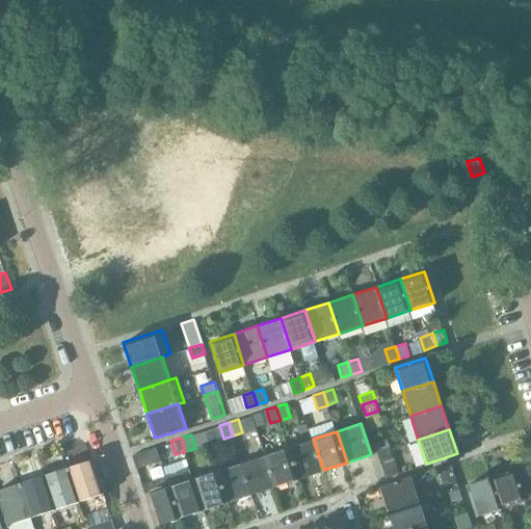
[(374,442),(378,452),(391,448),(388,438),(374,442)]
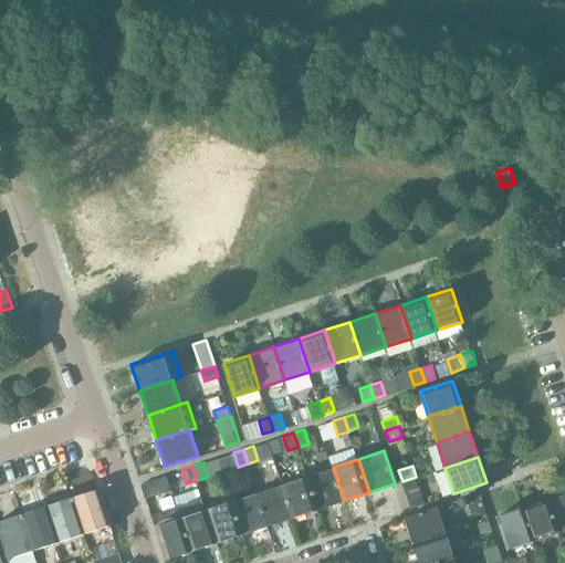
[(333,467),(307,476),(318,509),(344,500),(333,467)]
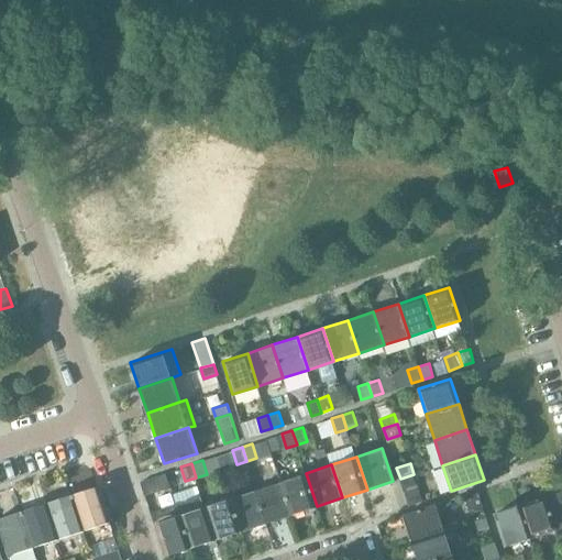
[(141,480),(145,494),(171,486),(165,472),(141,480)]
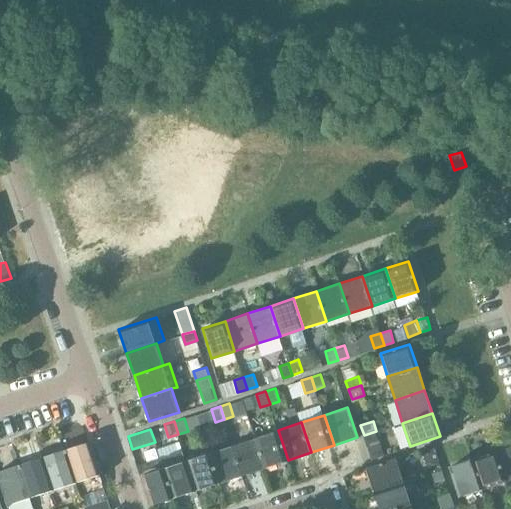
[(278,430),(255,438),(265,467),(288,460),(278,430)]
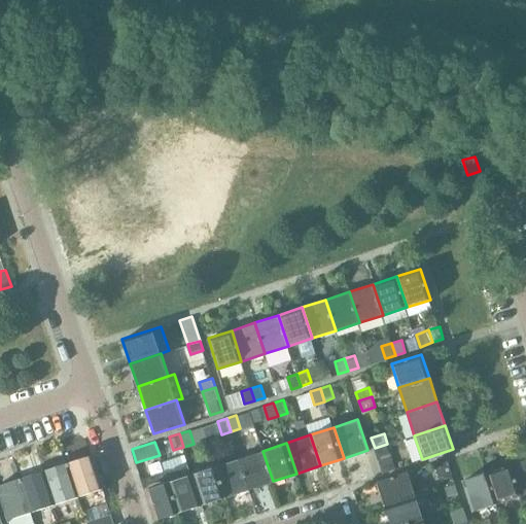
[(387,444),(375,448),(378,458),(390,454),(387,444)]
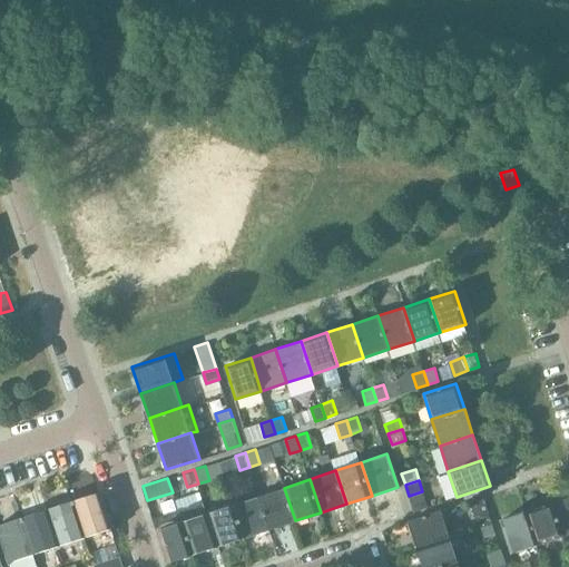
[(284,488),(258,496),(270,529),(295,520),(284,488)]
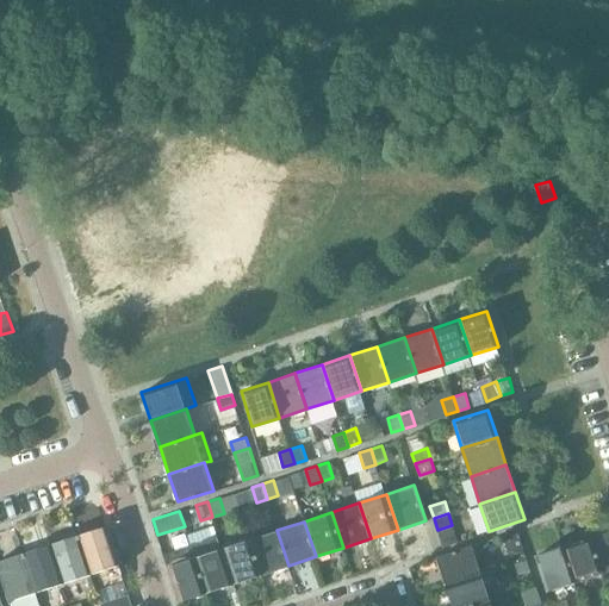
[(106,524),(79,533),(92,575),(119,566),(106,524)]
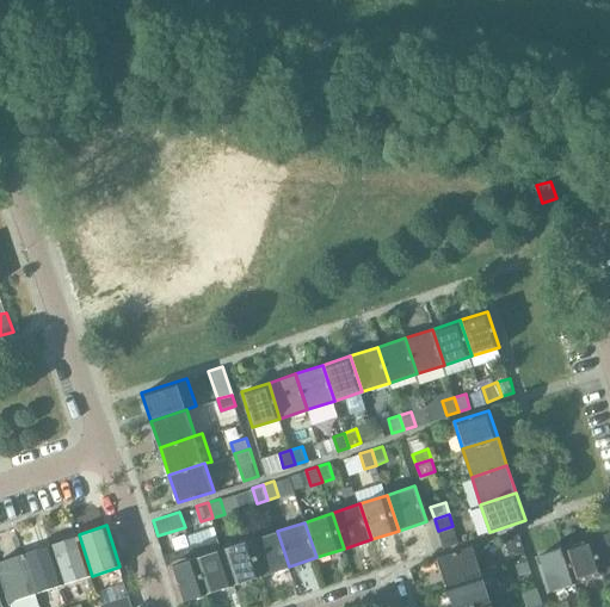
[(277,531),(250,540),(262,575),(289,567),(277,531)]
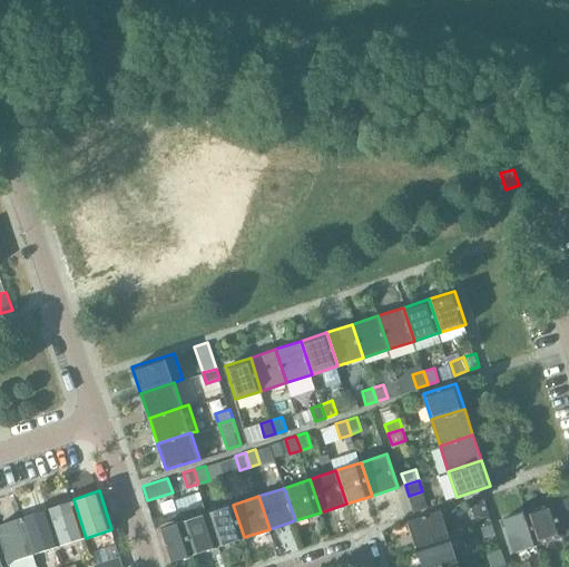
[(471,499),(479,526),(492,521),(483,496),(471,499)]
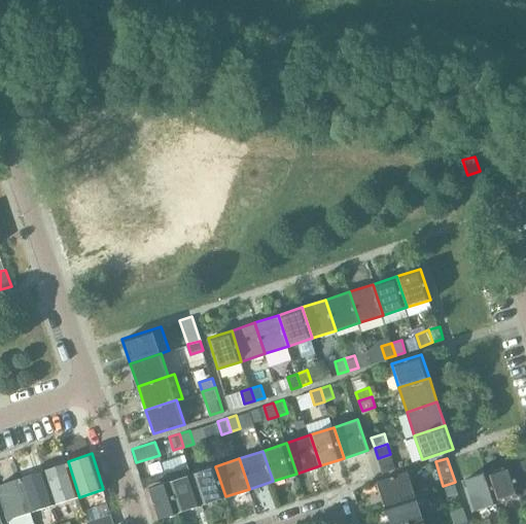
[(525,458),(510,464),(520,495),(525,492),(525,458)]
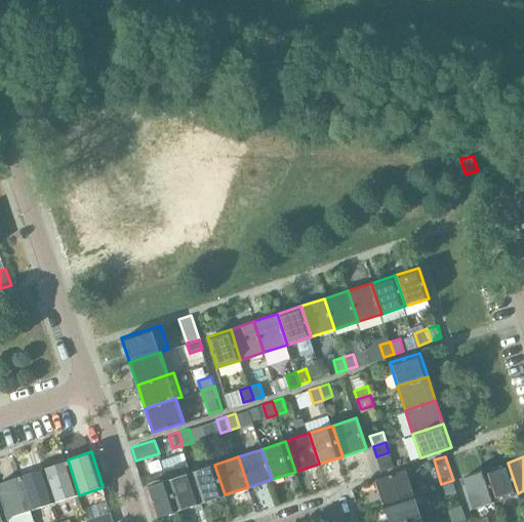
[(68,459),(44,467),(55,503),(79,495),(68,459)]
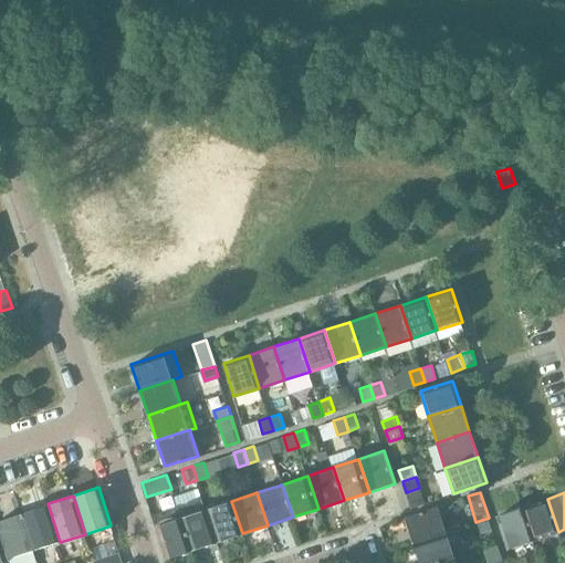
[(202,499),(179,507),(178,508),(191,550),(217,542),(206,509),(202,499)]
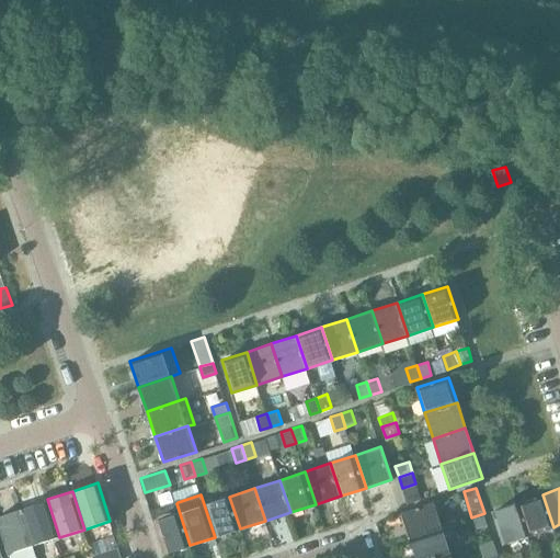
[(543,494),(517,502),(528,535),(553,527),(543,494)]
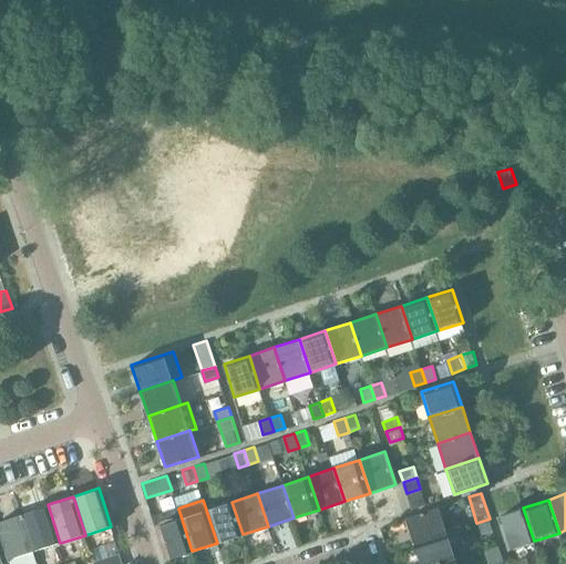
[(232,502),(206,510),(217,543),(243,534),(232,502)]
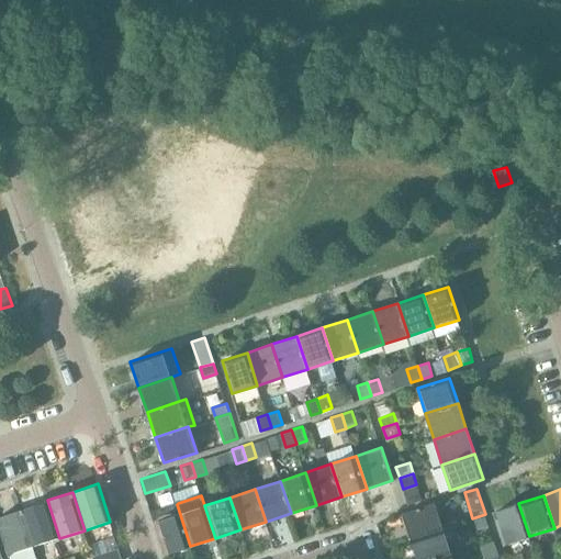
[(47,500),(21,509),(34,547),(59,538),(47,500)]
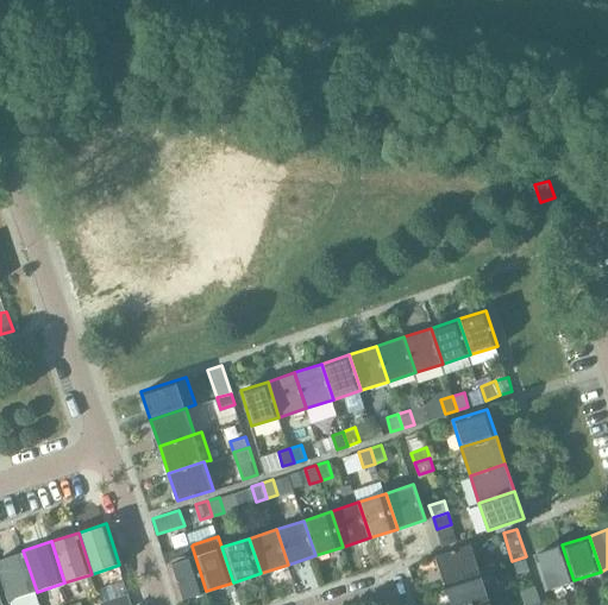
[(192,546),(193,544),(192,542),(167,550),(170,563),(168,565),(179,600),(206,591),(192,546)]
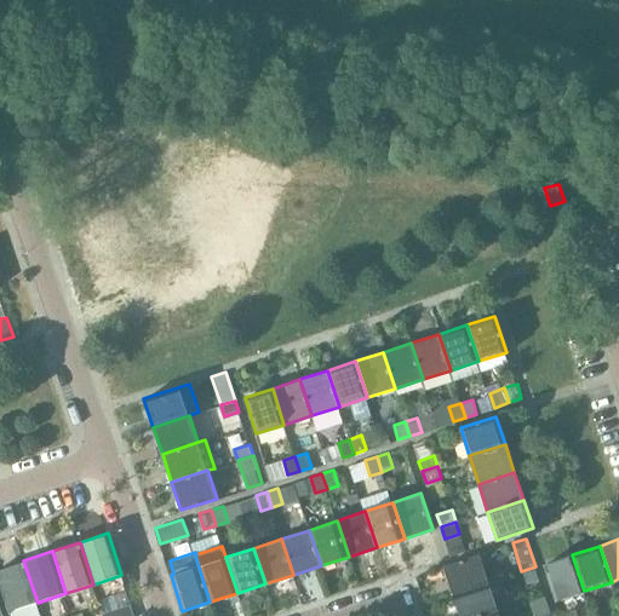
[(443,565),(452,593),(488,581),(480,553),(443,565)]
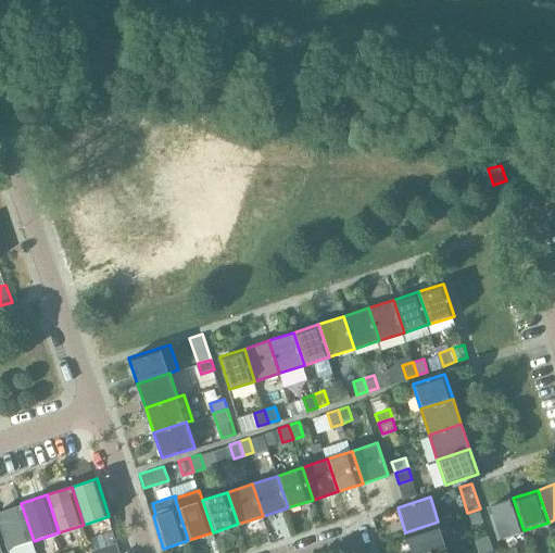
[(524,530),(513,498),(488,506),(499,539),(524,530)]
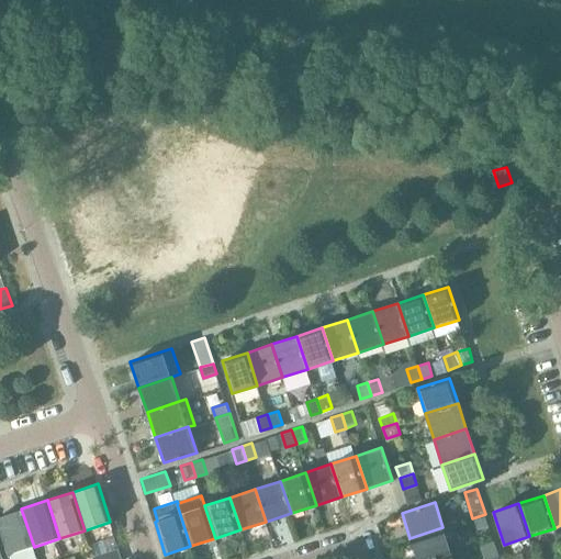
[(34,547),(21,509),(0,515),(0,528),(9,556),(34,547)]
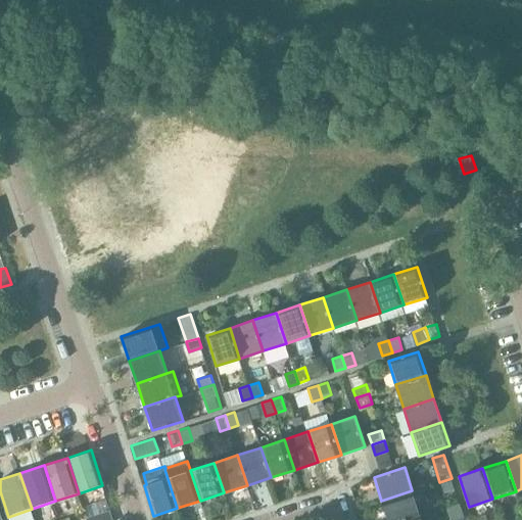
[(452,478),(439,482),(442,491),(455,488),(452,478)]
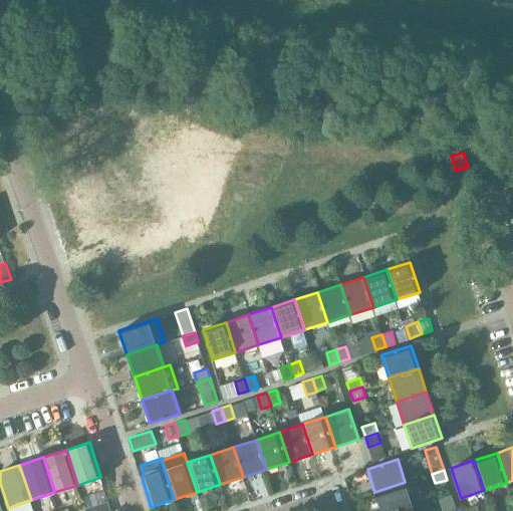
[(374,492),(380,510),(395,510),(413,505),(405,482),(374,492)]
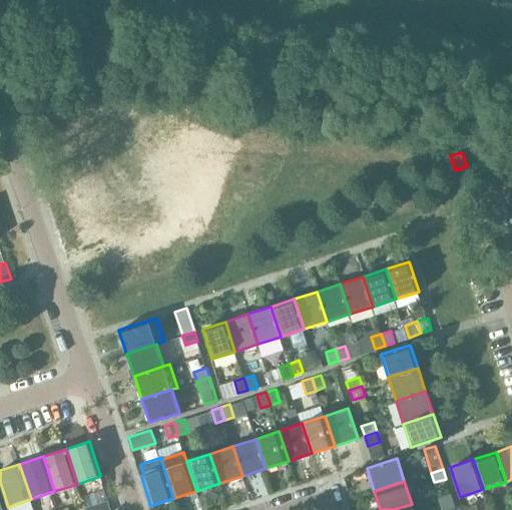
[(85,507),(85,509),(111,509),(108,499),(85,507)]
